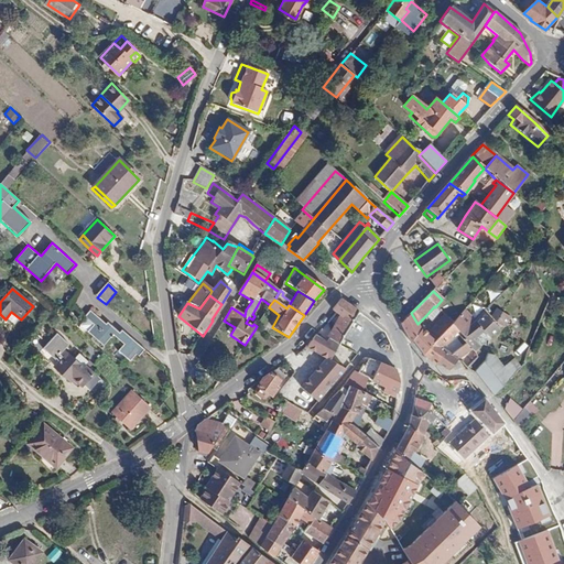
[(340,344),(358,311),(342,300),(333,310),(336,313),(340,316),(328,337),(329,338),(340,344)]
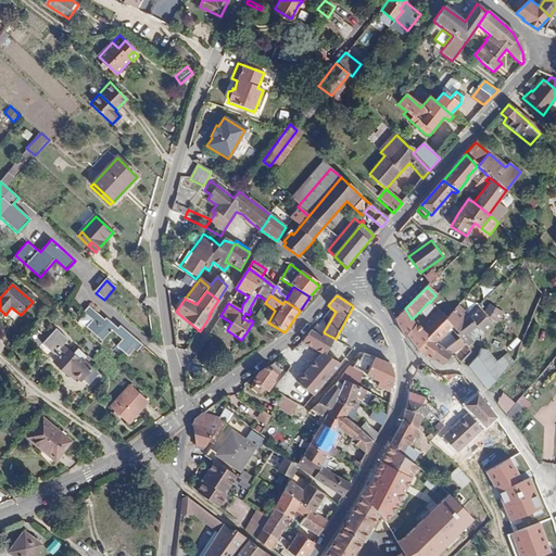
[(425,327),(431,333),(446,319),(429,303),(428,302),(420,311),(431,321),(425,327)]
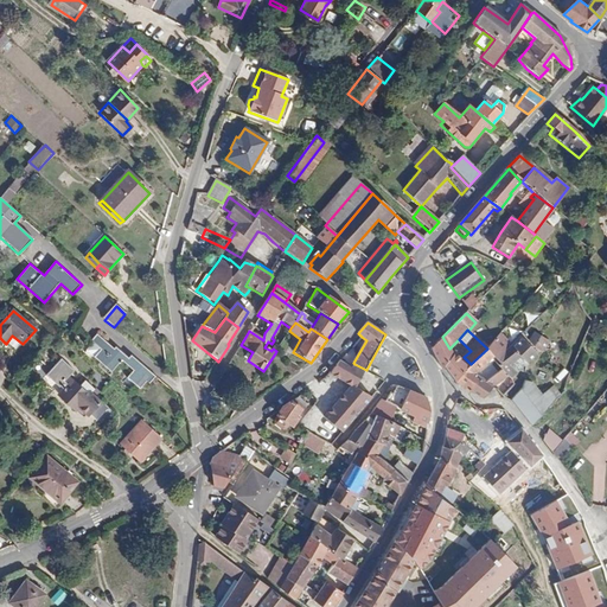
[(494,360),(511,344),(502,332),(487,349),(471,364),(457,382),(471,394),(483,378),(478,375),(493,359),(494,360)]
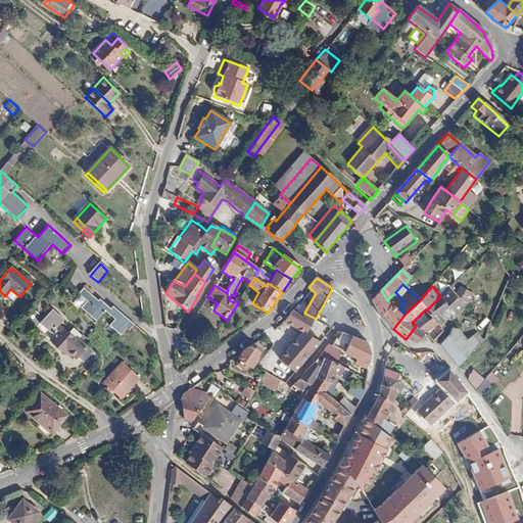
[(106,326),(117,335),(123,328),(126,331),(131,324),(110,305),(107,307),(97,298),(95,300),(81,287),(76,294),(84,301),(79,307),(93,320),(102,311),(112,319),(106,326)]
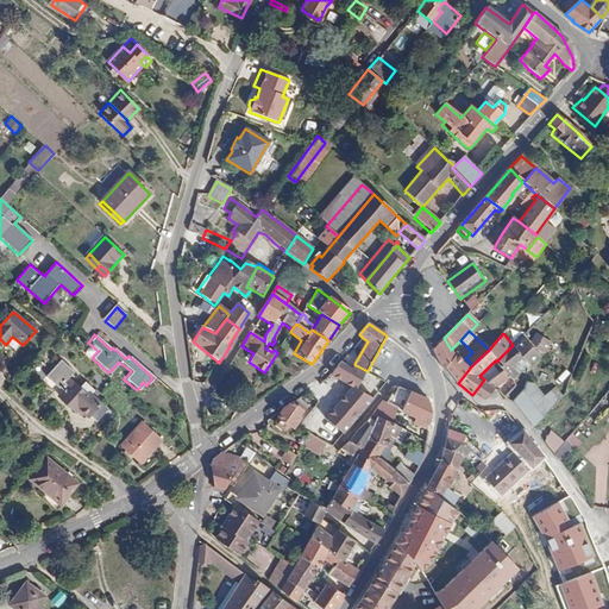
[(550,341),(542,337),(535,346),(544,351),(550,341)]
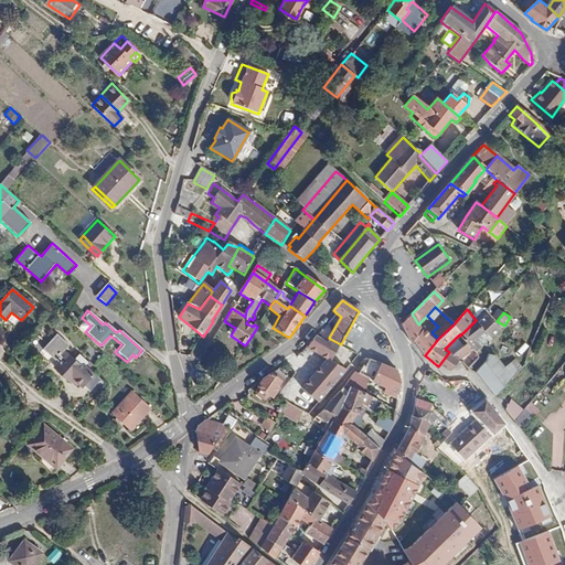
[(414,342),(425,355),(438,339),(432,332),(428,337),(420,328),(418,324),(412,313),(401,326),(411,344),(414,342)]
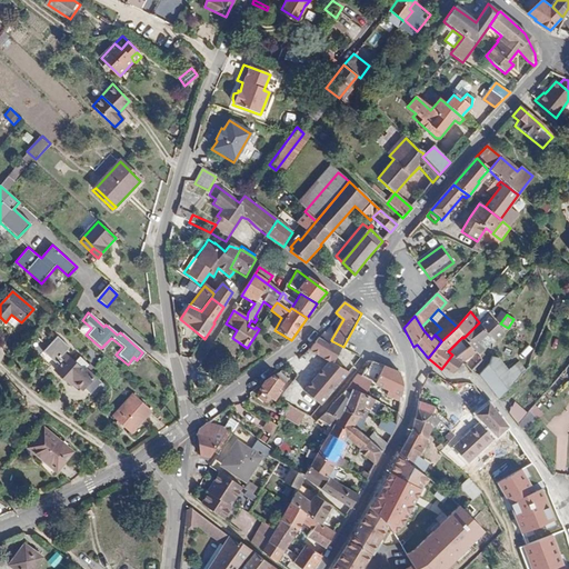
[(491,317),(481,326),(488,335),(495,340),(496,340),(496,332),(499,326),(491,317)]
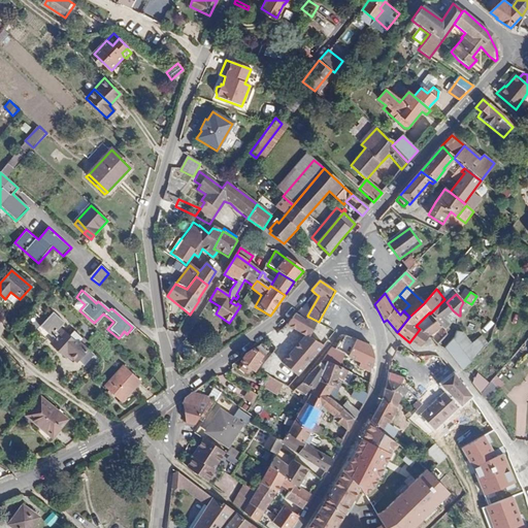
[(447,302),(444,299),(430,314),(434,320),(437,322),(441,327),(444,332),(449,330),(447,327),(449,324),(443,318),(453,310),(447,302)]
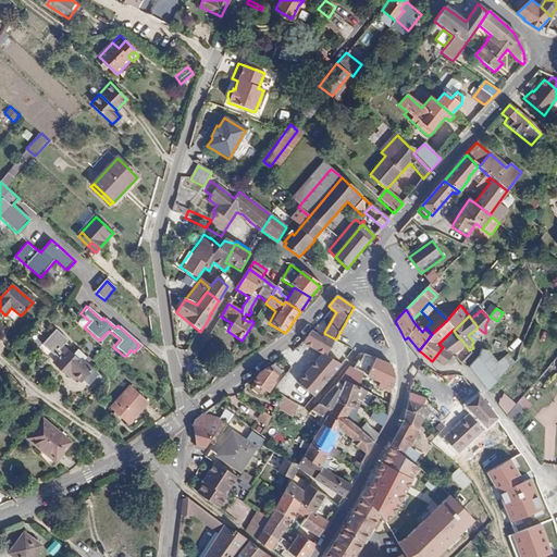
[(468,335),(473,342),(484,333),(478,327),(468,335)]
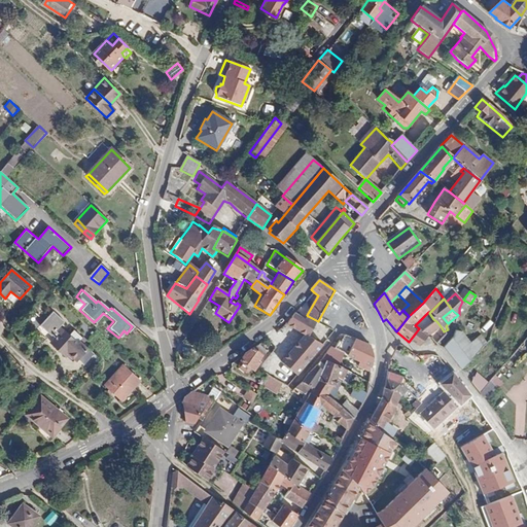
[(306,319),(296,313),(295,312),(287,324),(297,330),(306,319)]
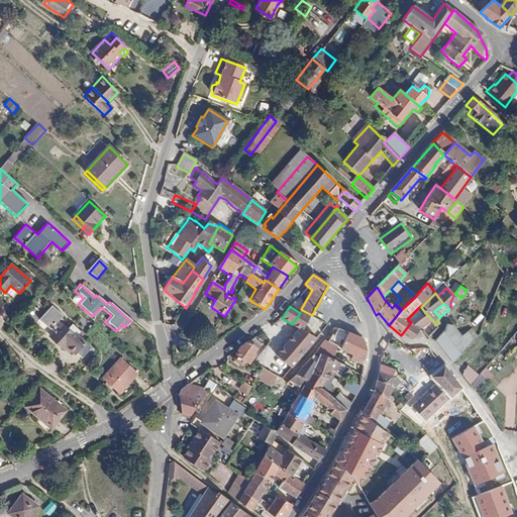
[(303,330),(312,315),(302,310),(300,313),(292,324),(299,328),(303,330)]
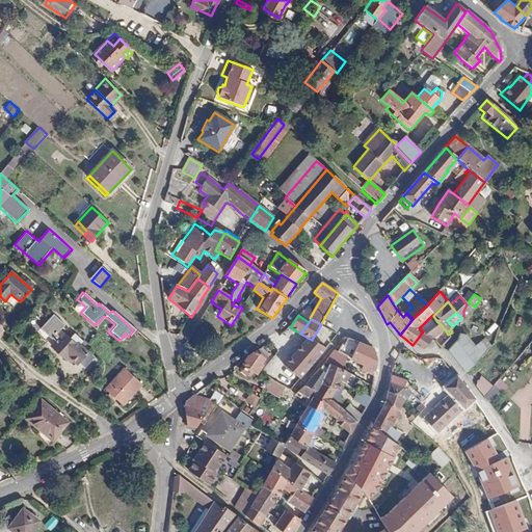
[(423,349),(431,341),(445,329),(441,324),(437,327),(427,336),(423,331),(413,345),(423,349)]
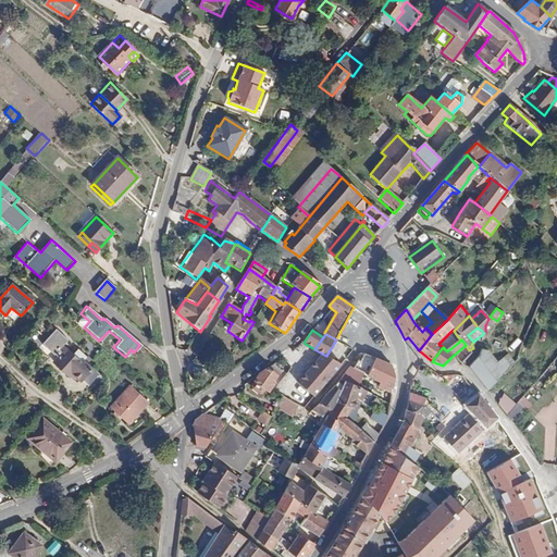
[(62,354),(66,349),(60,343),(57,348),(62,354)]
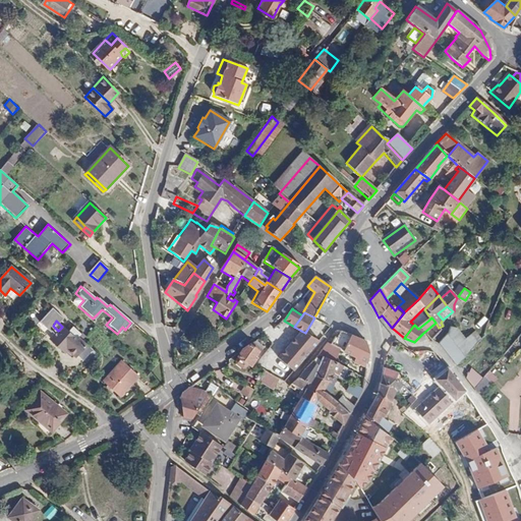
[(82,346),(62,327),(58,331),(51,339),(64,352),(67,348),(75,355),(82,346)]
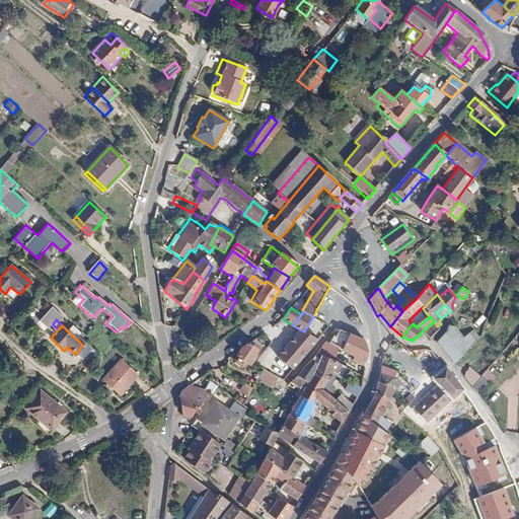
[(292,340),(300,329),(293,325),(290,330),(275,348),(272,352),(278,357),(292,340)]
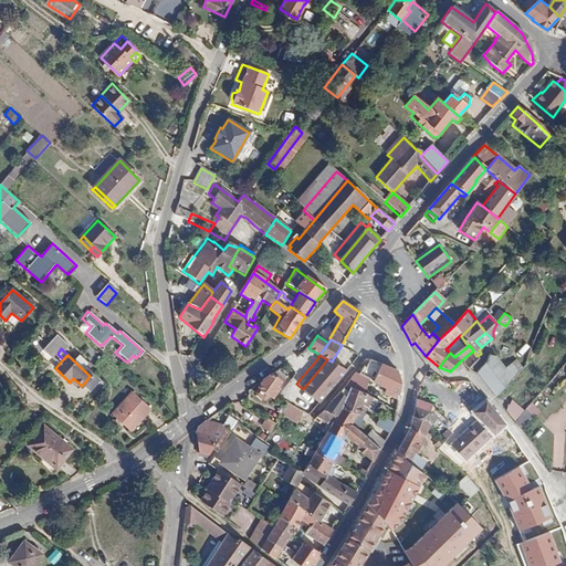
[(478,374),(485,384),(501,367),(502,364),(495,356),(489,355),(488,362),(485,365),(478,374)]
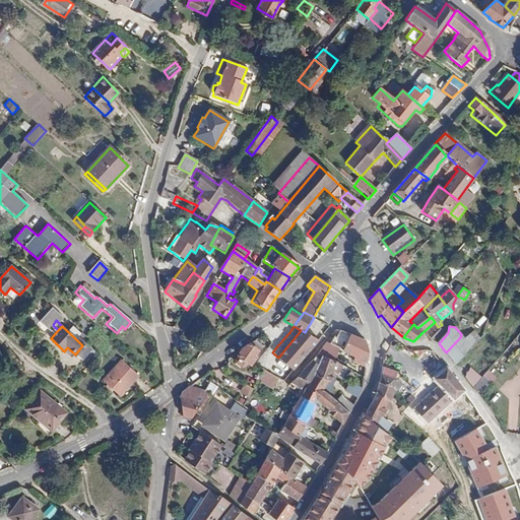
[(433,337),(439,343),(446,335),(440,329),(440,330),(433,337)]
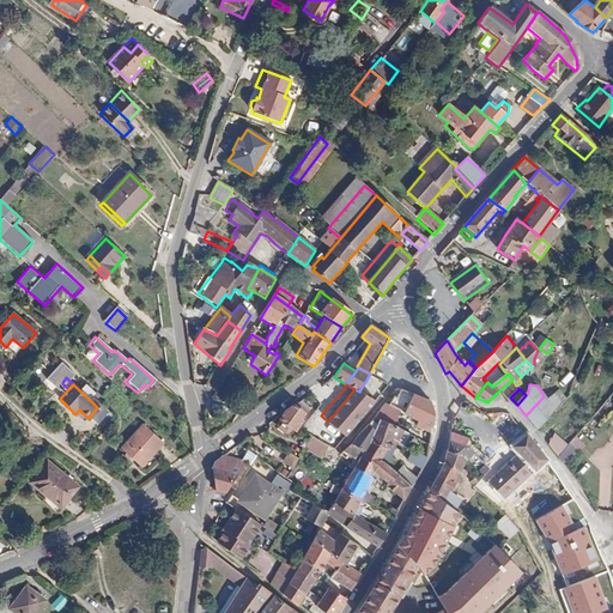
[(376,401),(359,392),(354,389),(345,401),(363,417),(376,401)]
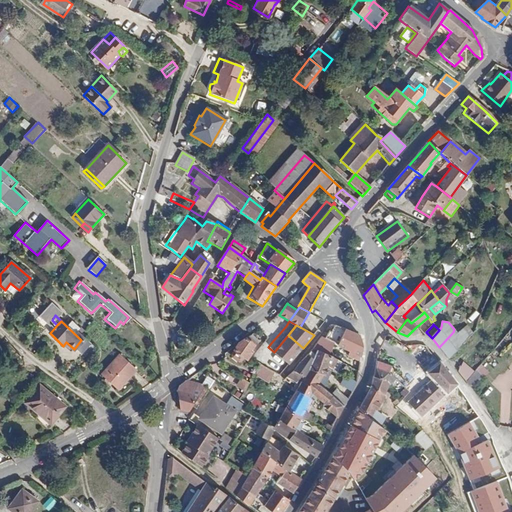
[(346,329),(337,325),(333,333),(342,337),(346,329)]
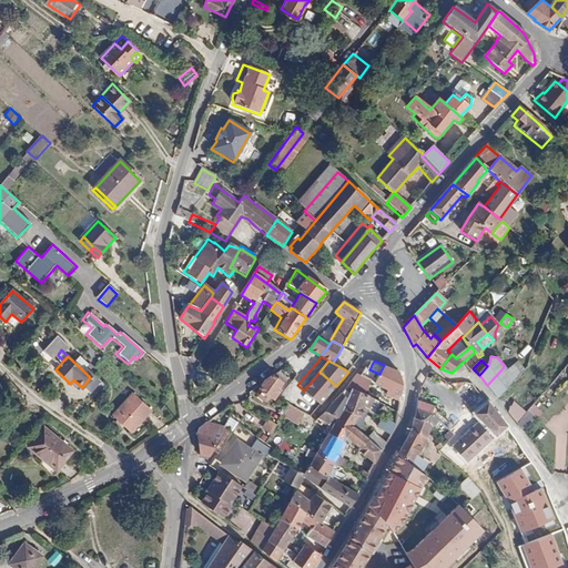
[(487,385),(498,399),(520,374),(514,364),(507,369),(504,365),(503,368),(487,385)]
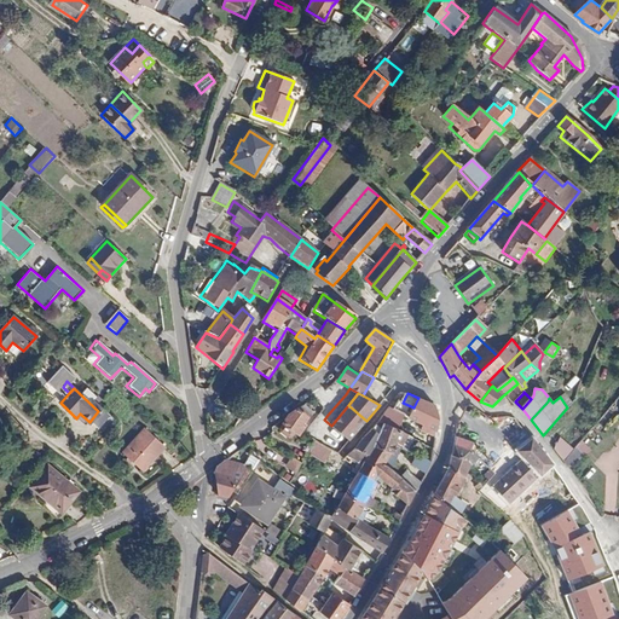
[(414,408),(409,417),(438,431),(439,418),(437,408),(434,405),(431,403),(418,398),(414,408)]
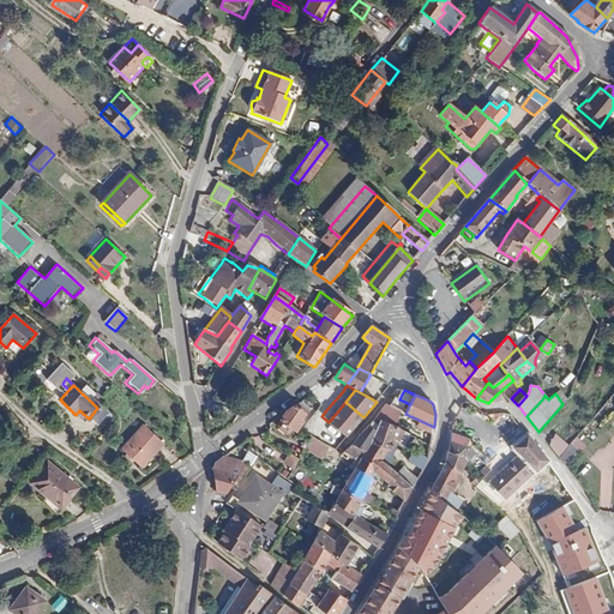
[(398,398),(393,408),(405,414),(410,404),(399,399),(398,398)]
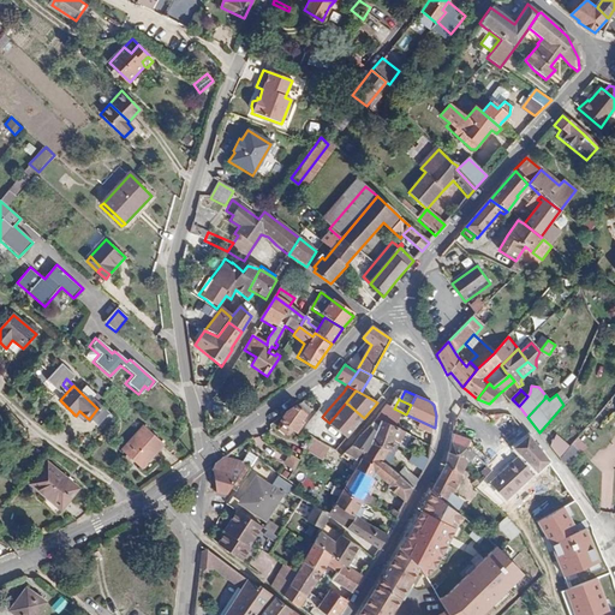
[(346,437),(364,418),(346,402),(329,423),(346,437)]
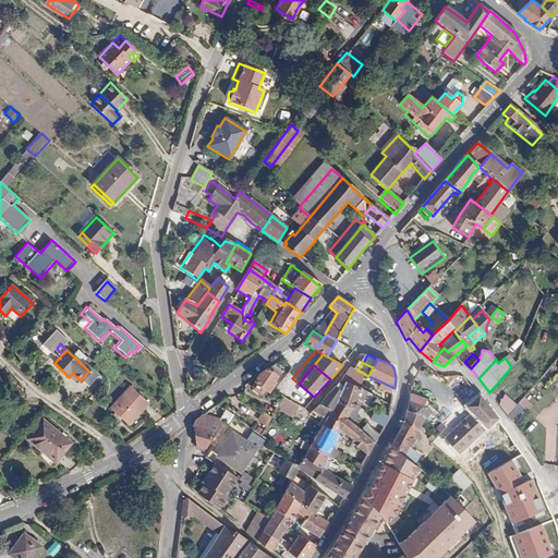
[(265,371),(252,380),(269,392),(274,387),(273,386),(279,377),(271,372),(269,374),(265,371)]
